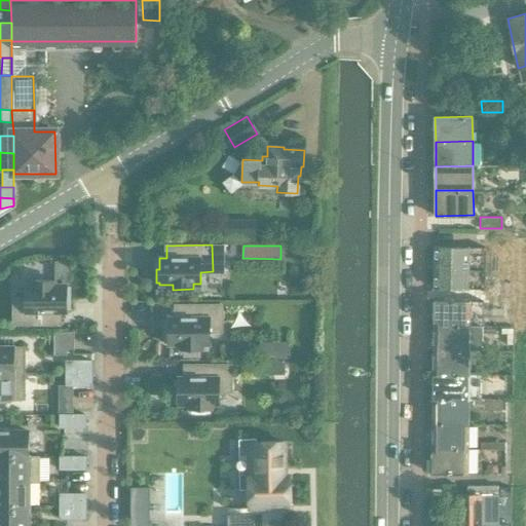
[(467,288),(468,267),(468,247),(434,246),(434,288),(467,288)]
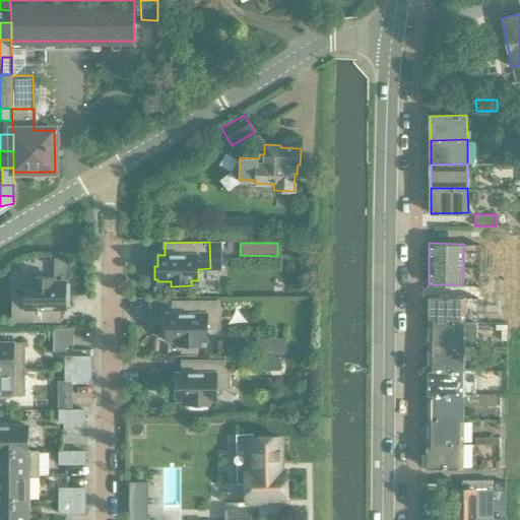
[(13,295),(13,321),(60,321),(60,308),(66,308),(66,297),(69,297),(69,284),(54,284),(54,277),(33,277),(33,282),(25,282),(25,295),(13,295)]
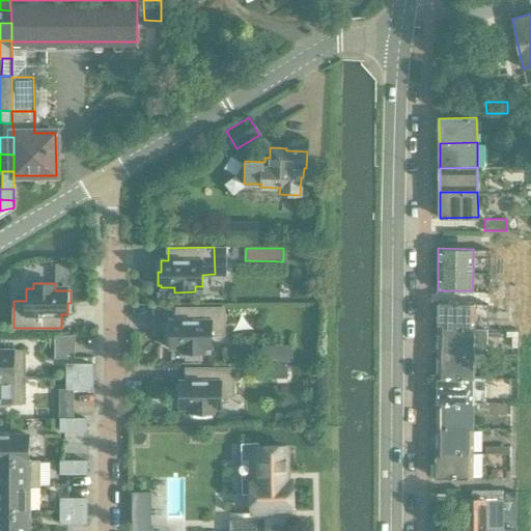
[(437,327),(474,328),(474,303),(438,302),(437,327)]
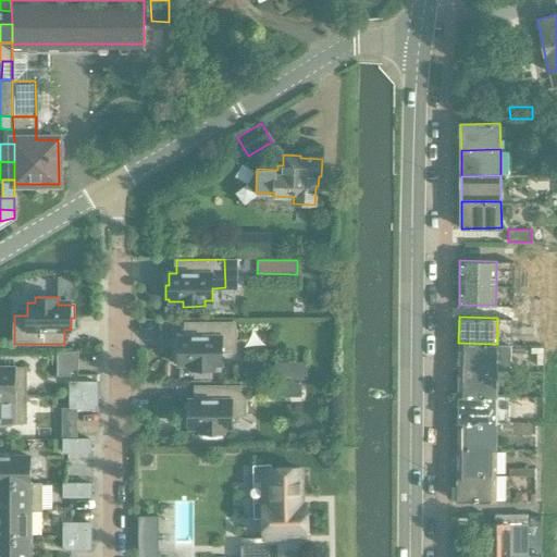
[(178,364),(192,364),(192,370),(214,370),(214,364),(222,364),(222,351),(235,351),(236,323),(185,323),(186,337),(178,336),(178,348),(175,348),(175,362),(178,362),(178,364)]
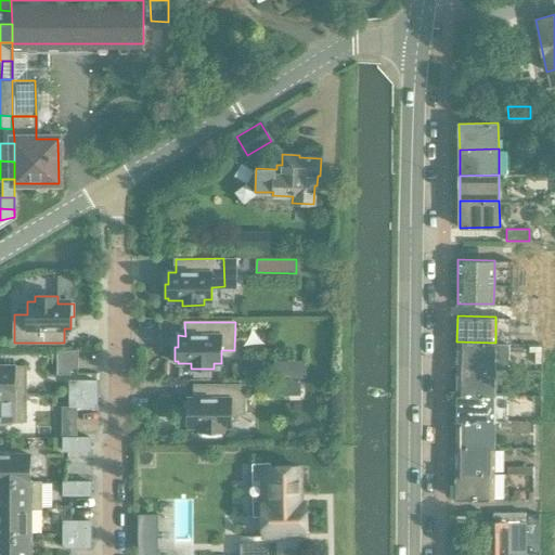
[(456,341),(456,369),(495,369),(495,370),(508,370),(510,343),(495,343),(456,341)]
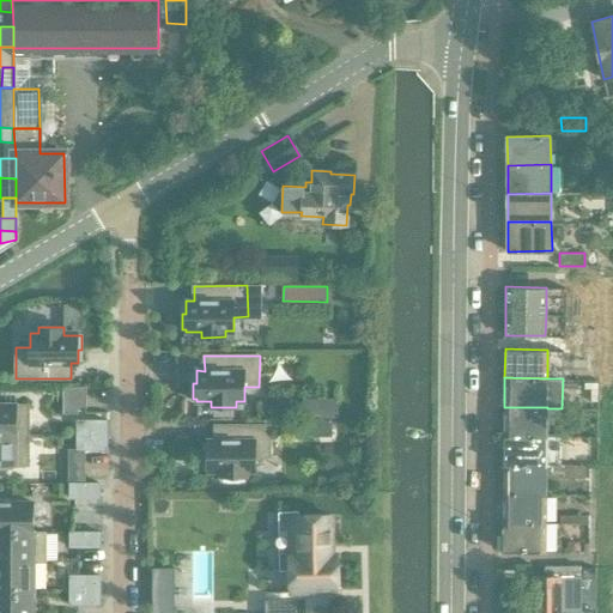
[(0,434),(29,435),(29,405),(0,405),(0,434)]
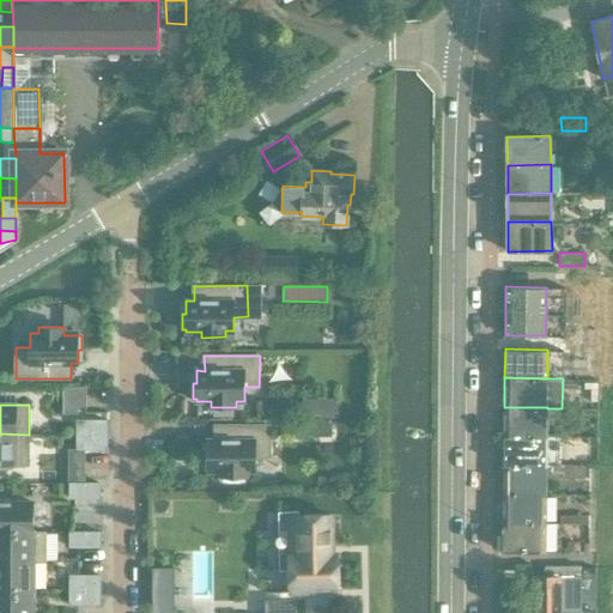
[(547,408),(547,407),(504,407),(503,435),(546,435),(547,408)]
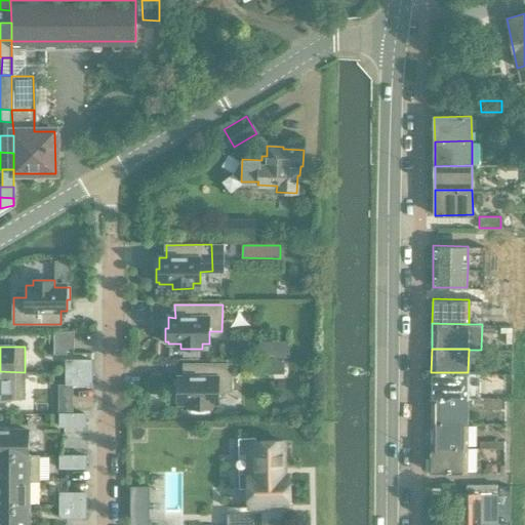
[(67,372),(91,372),(91,360),(67,360),(67,372)]
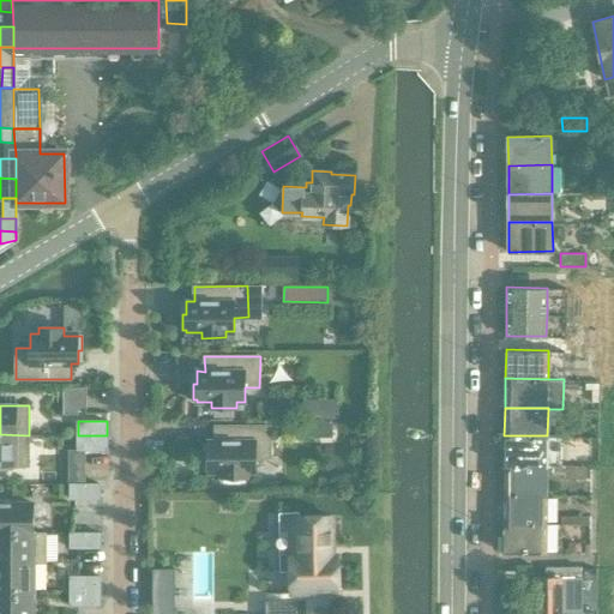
[(223,473),(223,477),(247,477),(247,471),(256,471),(256,458),(270,458),(271,426),(215,426),(215,441),(208,441),(208,455),(204,455),(204,469),(208,469),(208,473),(223,473)]
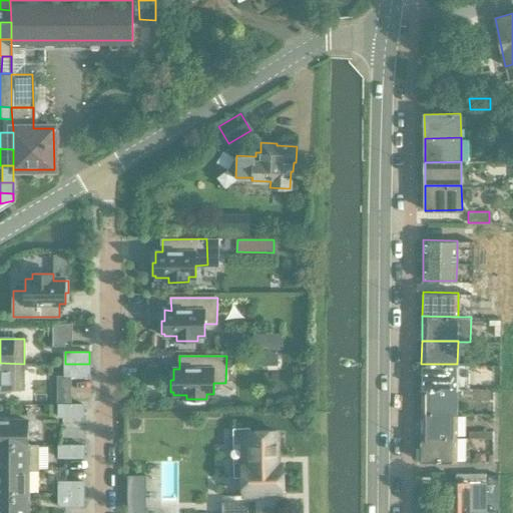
[(24,389),(24,364),(0,363),(0,392),(9,392),(9,389),(24,389)]
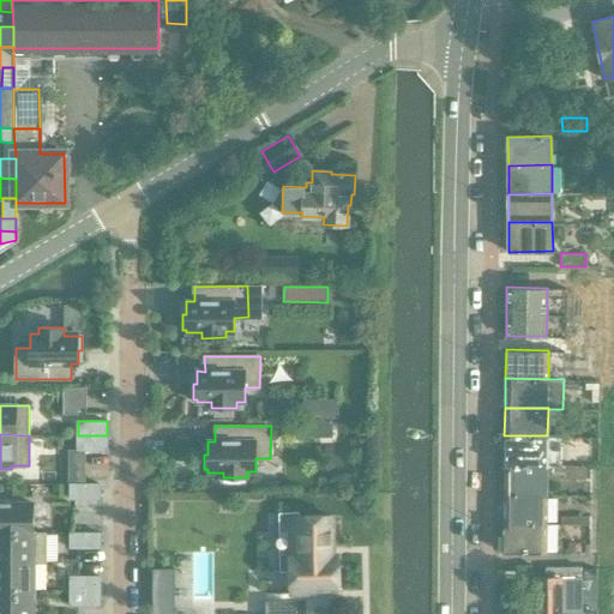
[(107,435),(78,435),(78,450),(85,450),(107,450),(107,435)]
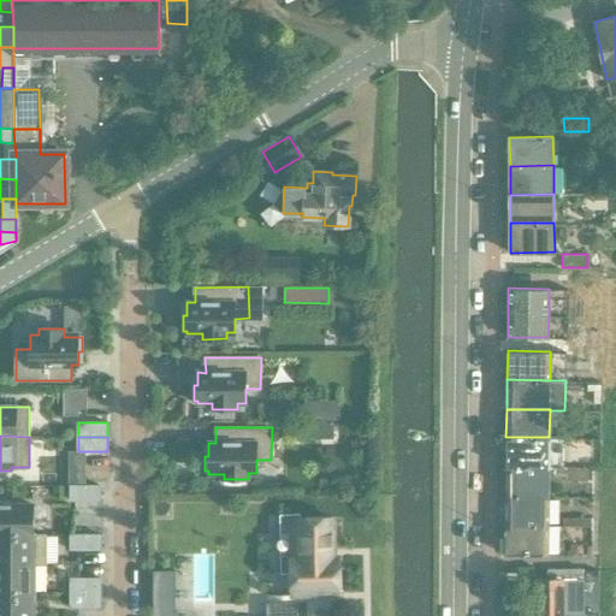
[(549,467),(549,437),(505,437),(505,466),(549,467)]
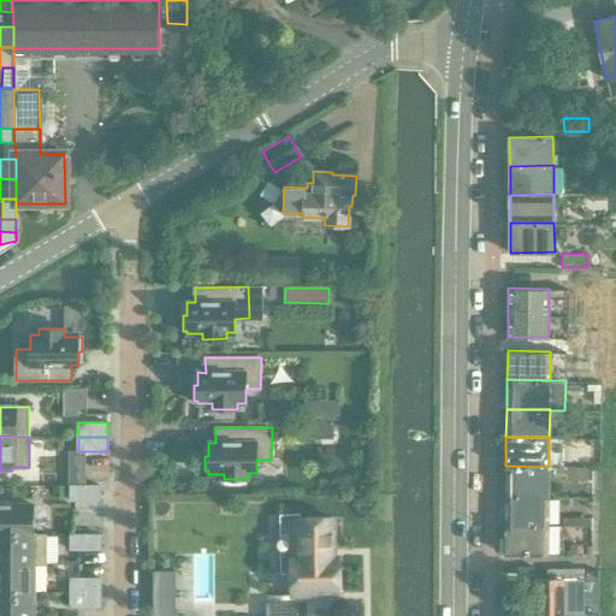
[(78,451),(69,451),(70,486),(71,486),(86,486),(86,451),(78,451)]
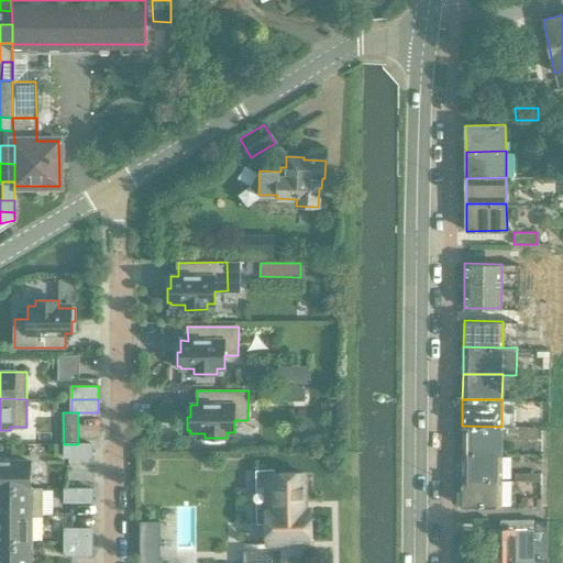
[(501,453),(501,427),(462,426),(462,453),(501,453)]
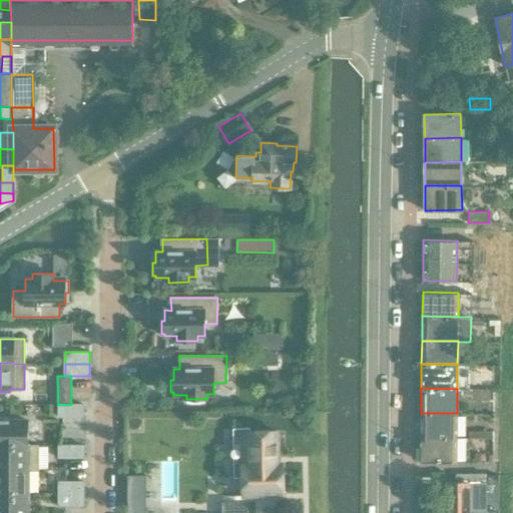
[(71,405),(59,405),(59,417),(83,417),(83,405),(71,405)]
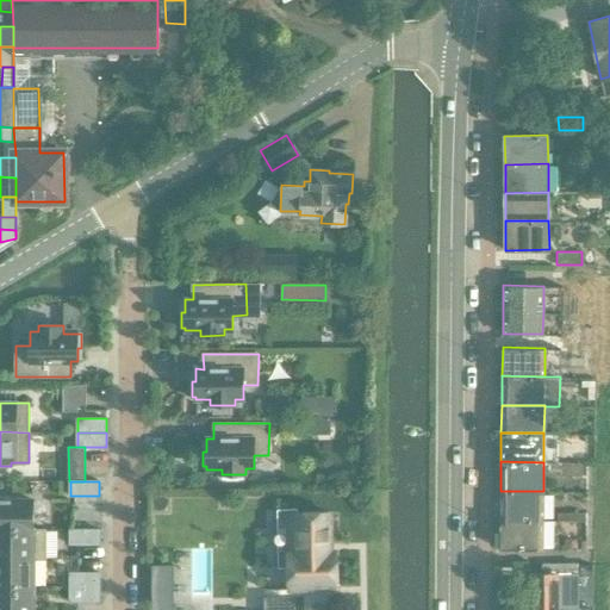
[(542,520),(543,491),(500,491),(499,518),(542,520)]
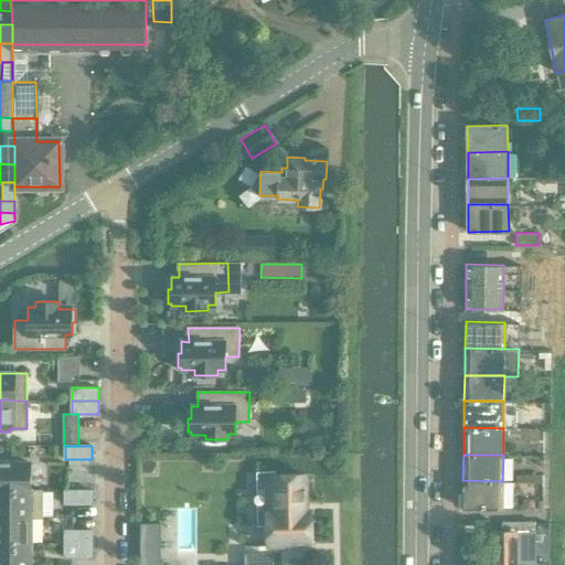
[(0,490),(43,491),(43,490),(31,490),(31,464),(10,464),(10,460),(0,459),(0,490)]
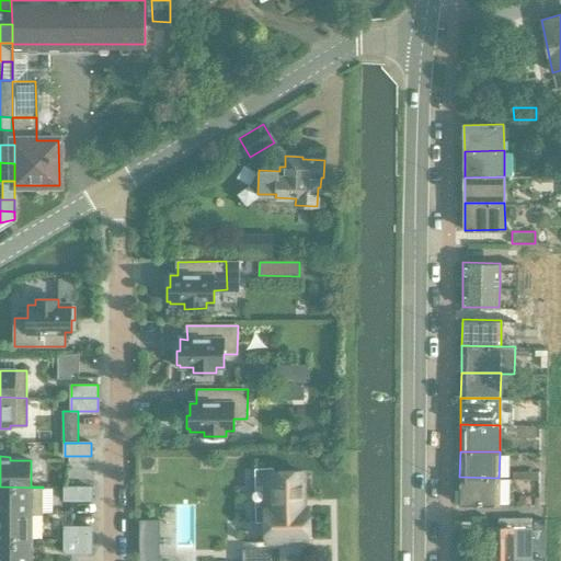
[(264,508),(264,522),(265,541),(309,540),(308,508),(304,508),(302,472),(272,472),(273,508),(264,508)]
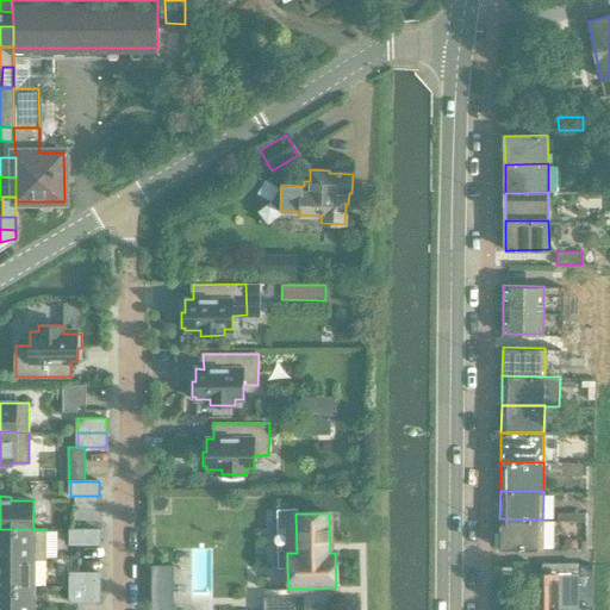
[(542,549),(542,520),(499,518),(499,548),(542,549)]
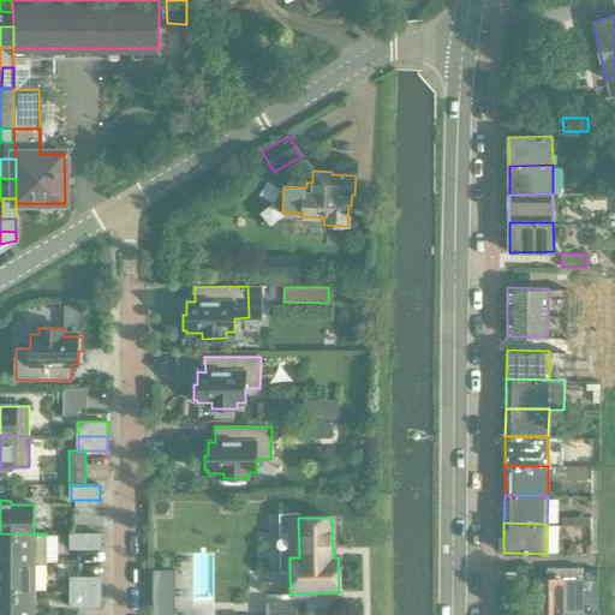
[(47,535),(0,533),(0,562),(47,562),(47,535)]
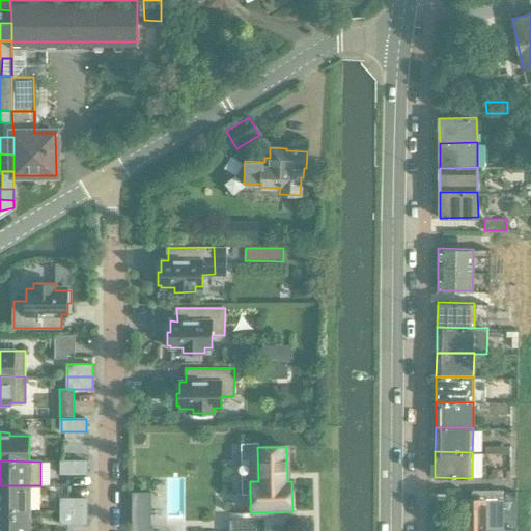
[(86,462),(61,462),(61,474),(86,474),(86,462)]
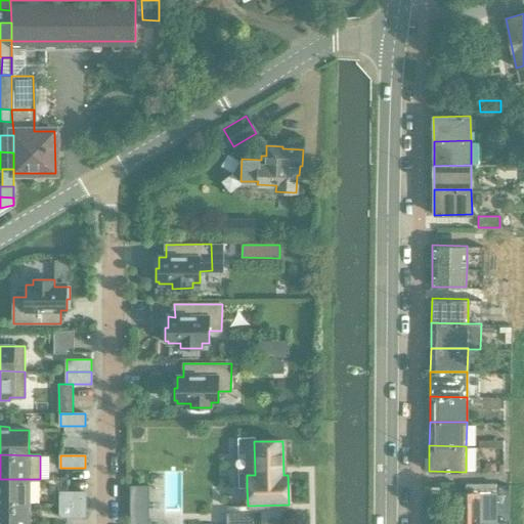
[(40,479),(0,479),(0,504),(29,504),(29,481),(40,481),(40,479)]
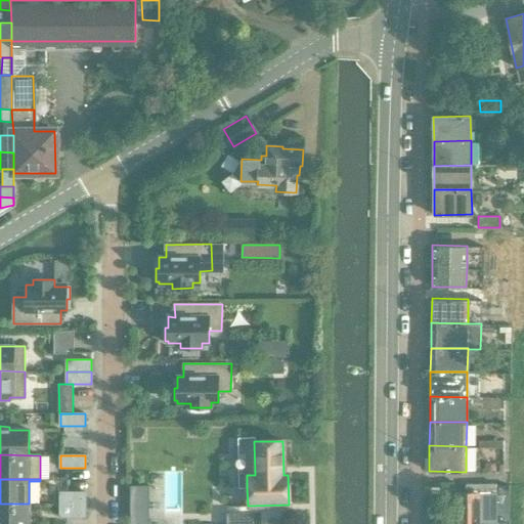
[(455,519),(455,522),(496,522),(496,484),(465,484),(465,491),(455,491),(455,507),(451,509),(451,516),(455,519)]
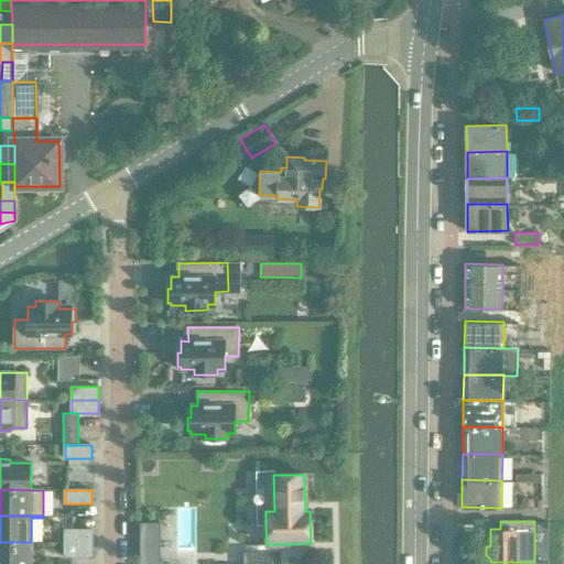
[(65,543),(91,543),(91,530),(65,530),(65,543)]
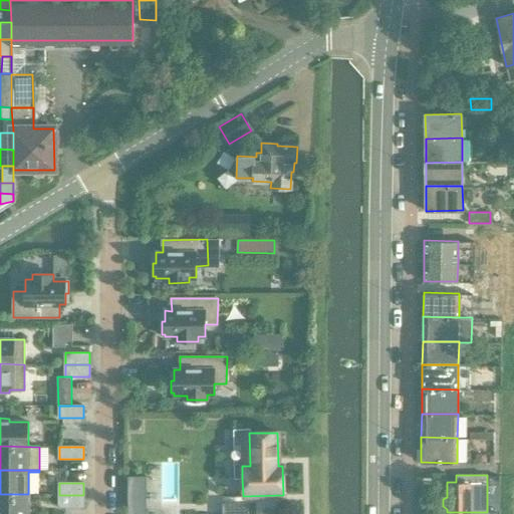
[(27,513),(28,494),(0,494),(0,513),(27,513)]
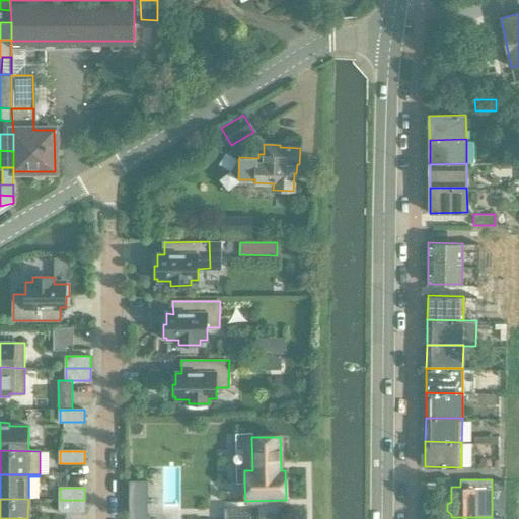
[(84,500),(60,500),(60,512),(84,512),(84,500)]
